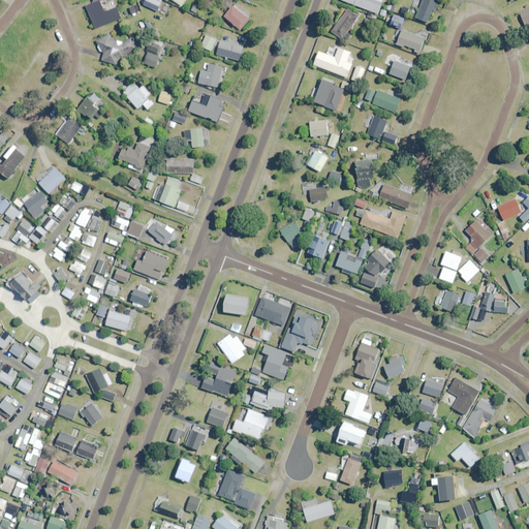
[(105,11),(101,0),(87,6),(95,30),(122,20),(118,7),(105,11)]
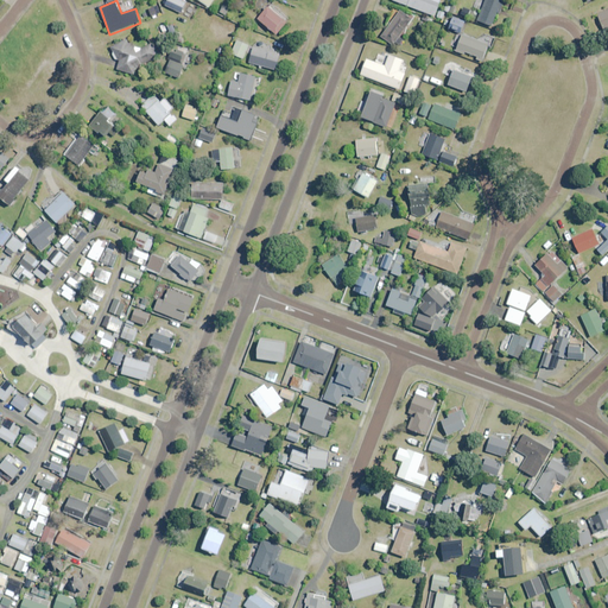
[(188,2),(182,0),(169,0),(166,6),(183,13),(188,2)]
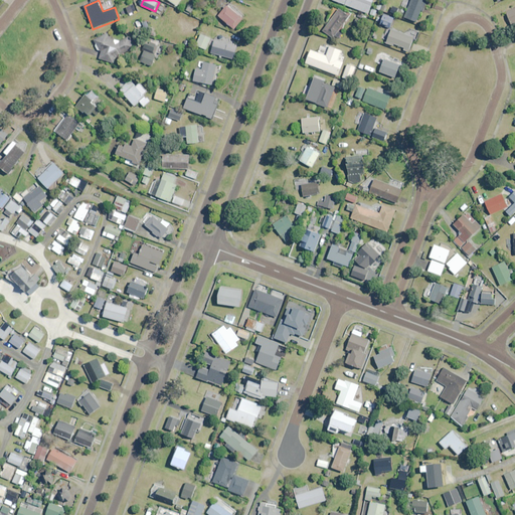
[(374,0),(336,0),(368,14),(374,0)]
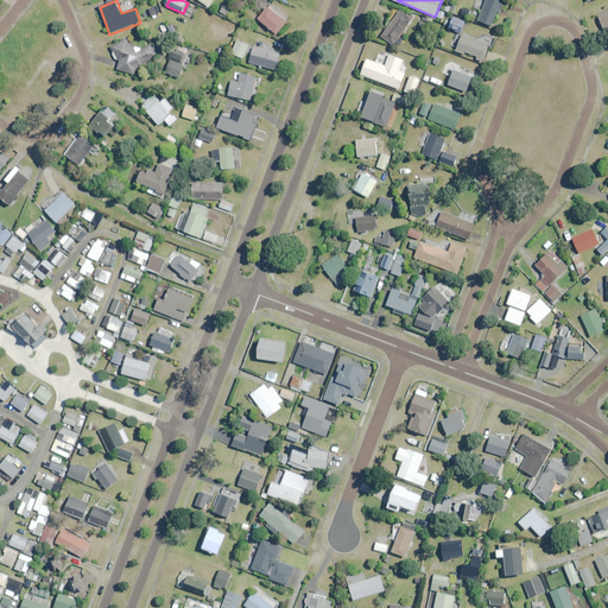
[(506,1),(501,0),(487,0),(481,13),(475,11),(472,18),(493,27),(499,13),(500,14),(506,1)]
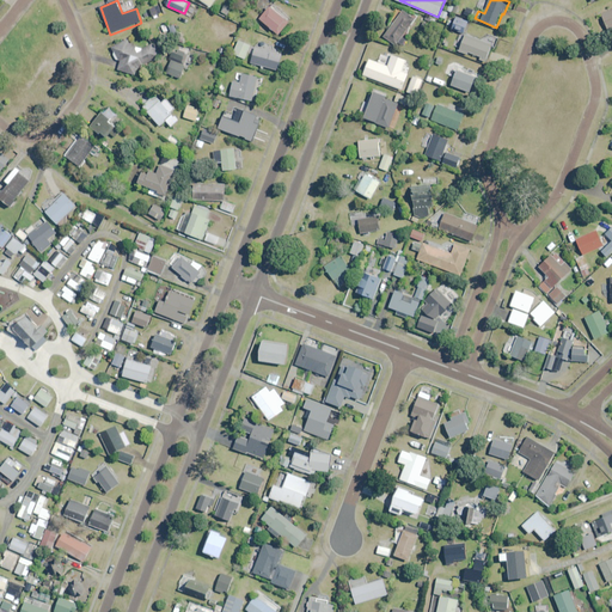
[(289,23),(271,7),(261,19),(280,35),(289,23)]
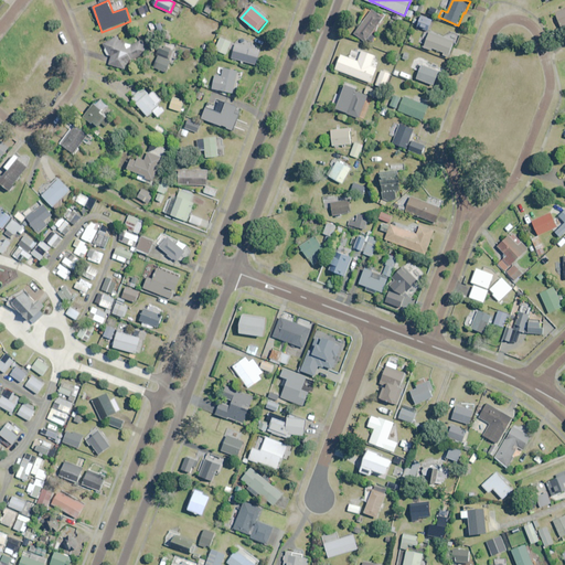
[(383,17),(371,9),(362,23),(360,21),(353,33),(368,42),(383,17)]
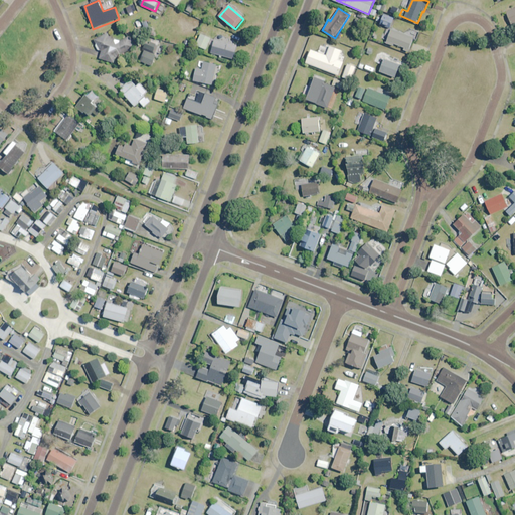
[(395,18),(384,14),(381,24),(391,28),(395,18)]
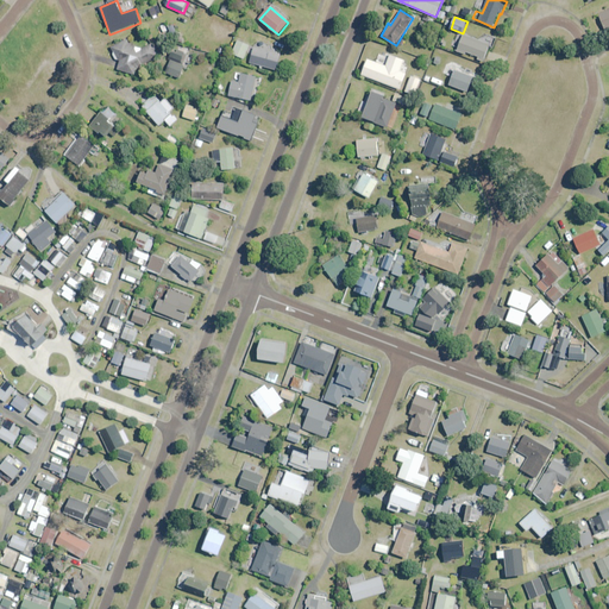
[(490,44),(463,36),(458,52),(465,55),(466,52),(485,58),(490,44)]
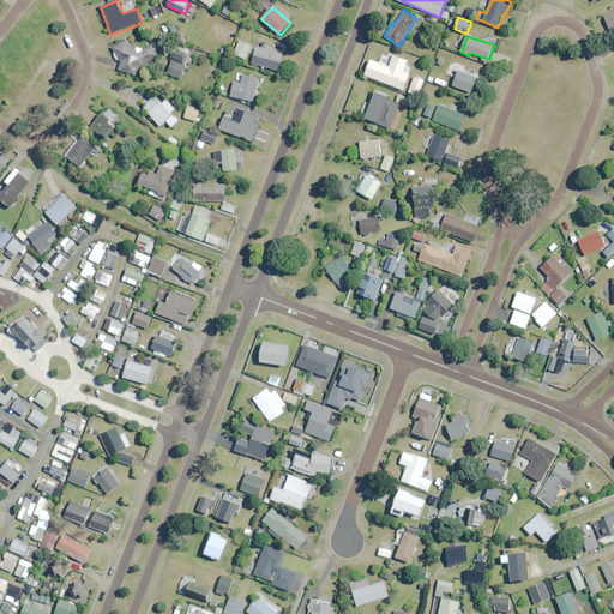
[(132,46),(128,41),(113,49),(119,60),(118,61),(127,78),(162,58),(155,44),(137,54),(132,46)]
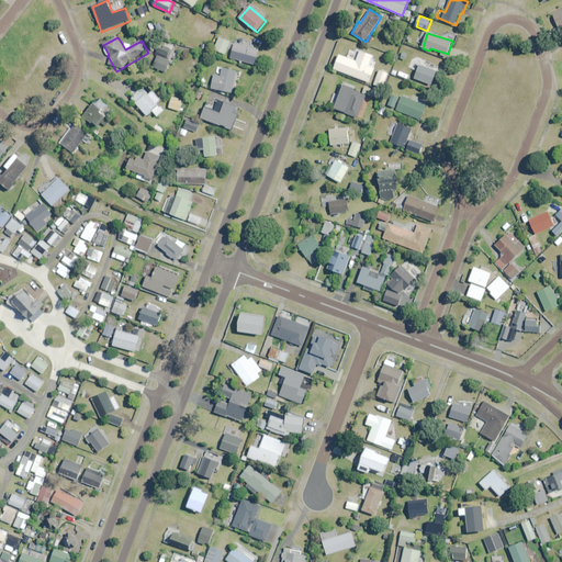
[(231,42),(220,37),(214,51),(225,55),(231,42)]
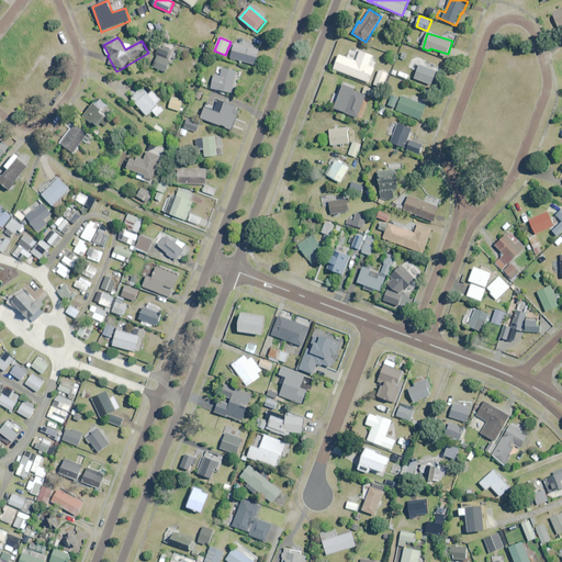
[(251,44),(242,41),(240,45),(234,43),(229,57),(256,65),(260,49),(250,47),(251,44)]
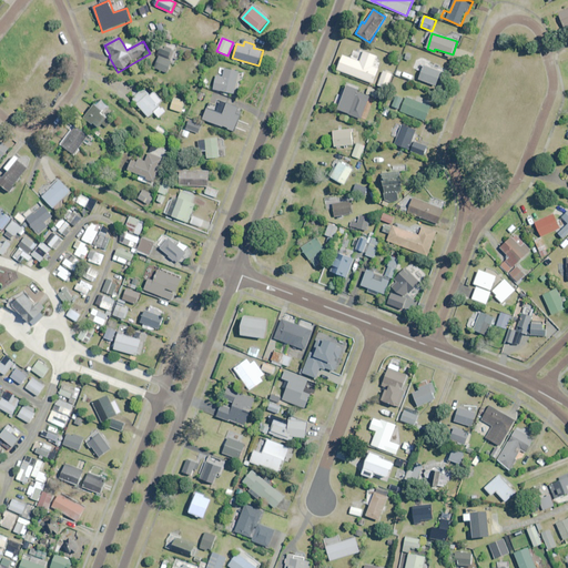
[(377,57),(357,50),(356,54),(363,57),(361,62),(343,57),(338,71),(375,83),(379,69),(374,67),(377,57)]
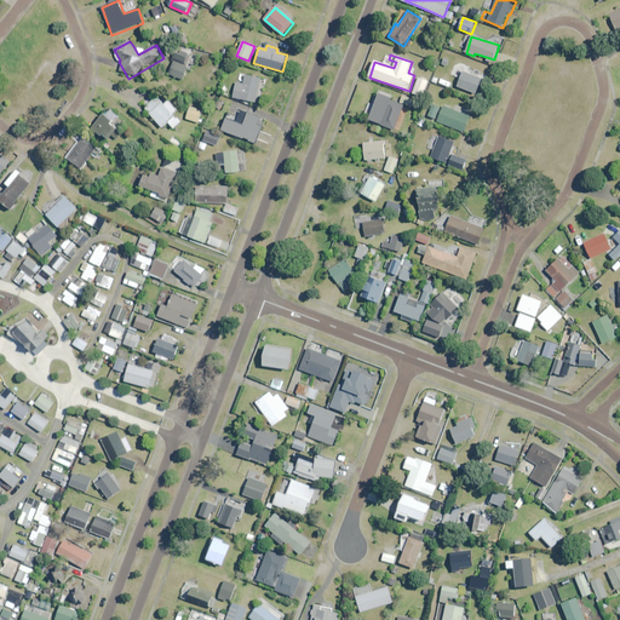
[(174,63),(170,76),(183,81),(188,69),(174,63)]
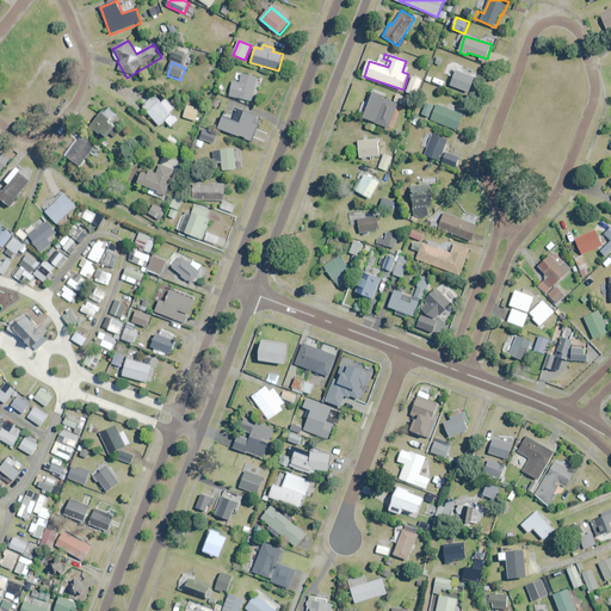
[(475,78),(456,72),(451,86),(470,92),(475,78)]
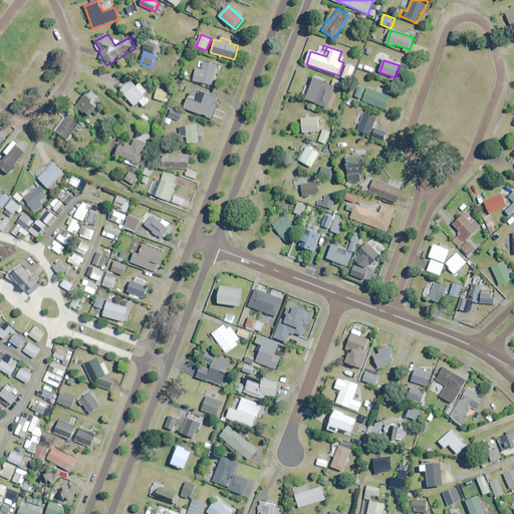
[(217,65),(204,62),(202,70),(196,69),(194,81),(213,84),(217,65)]
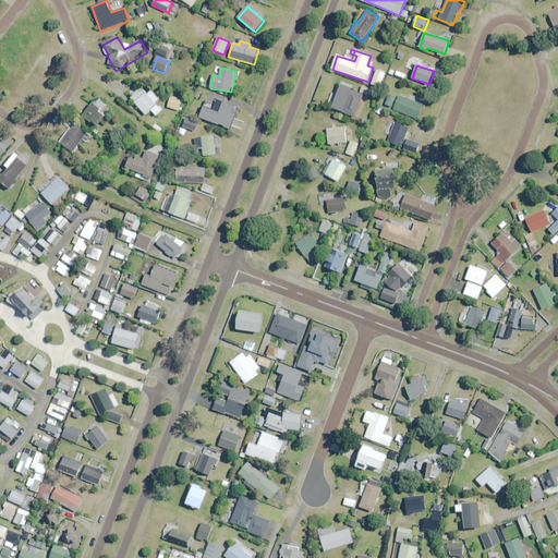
[(386,73),(377,70),(372,84),(380,87),(386,73)]
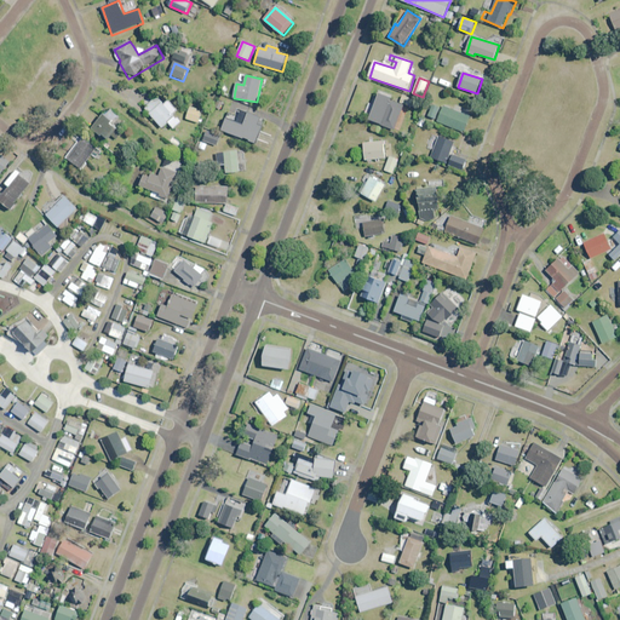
[(392,98),(380,93),(369,120),(395,130),(405,105),(391,101),(392,98)]
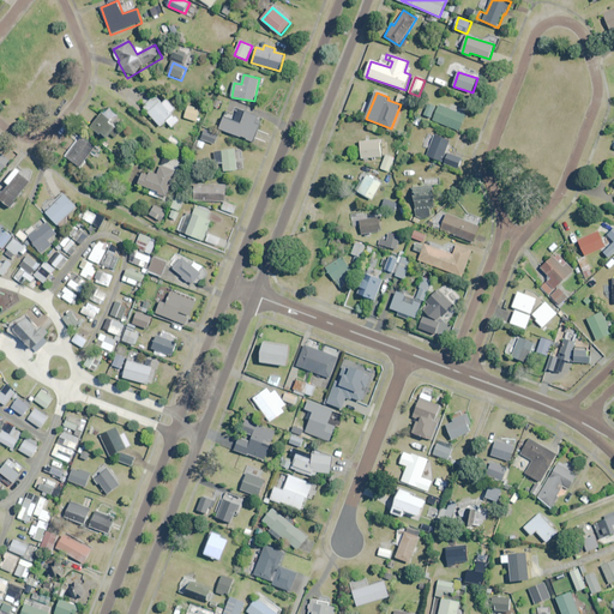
[(173,127),(180,121),(173,114),(181,107),(170,95),(162,103),(157,97),(154,101),(150,96),(142,104),(162,127),(168,121),(173,127)]
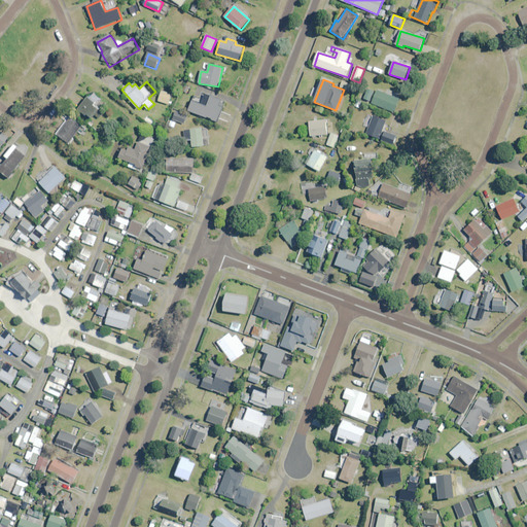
[(173,94),(163,91),(159,101),(169,104),(173,94)]
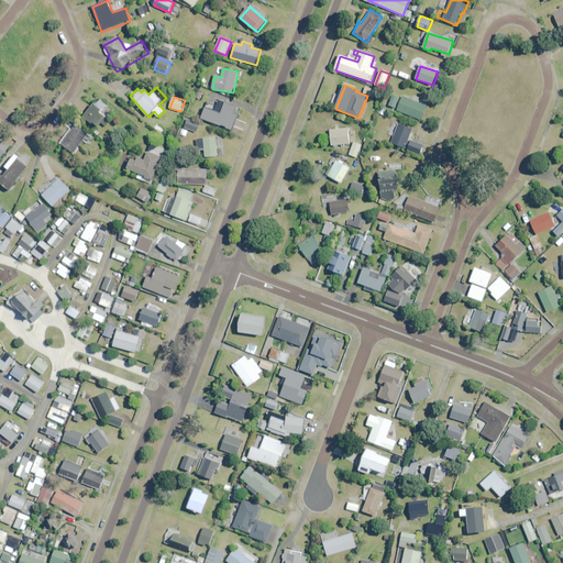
[(428,106),(403,97),(397,111),(422,120),(428,106)]
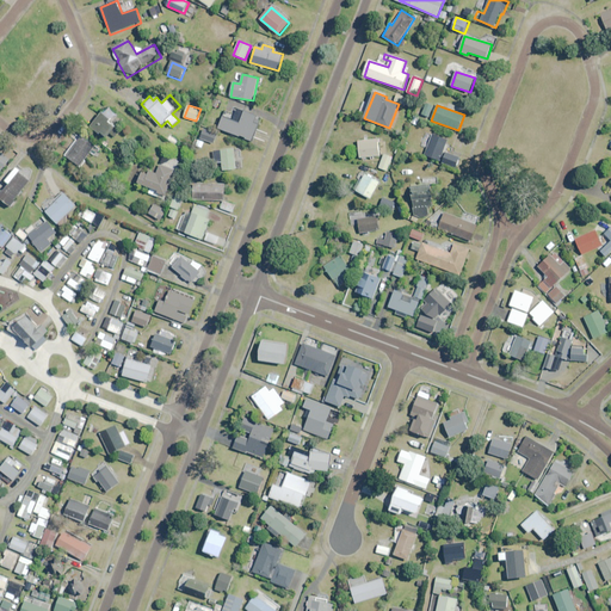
[(258,115),(234,106),(232,115),(226,113),(221,130),(254,141),(261,121),(257,118),(258,115)]
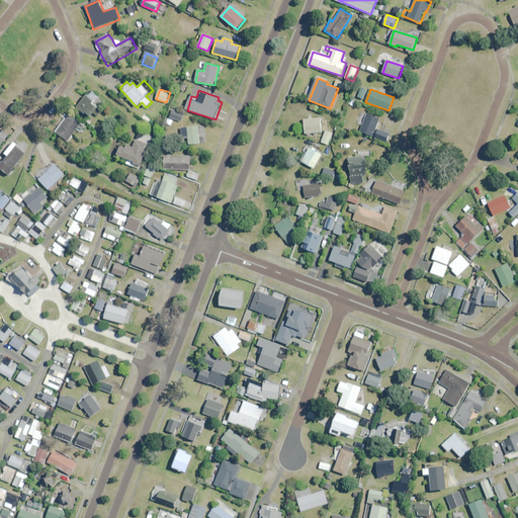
[(98,97),(92,92),(88,98),(86,96),(78,107),(90,116),(98,106),(94,103),(98,97)]
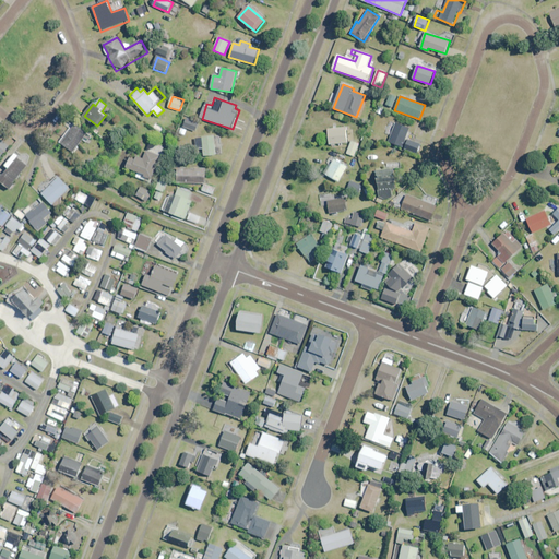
[(199,123),(187,119),(183,127),(197,131),(199,123)]
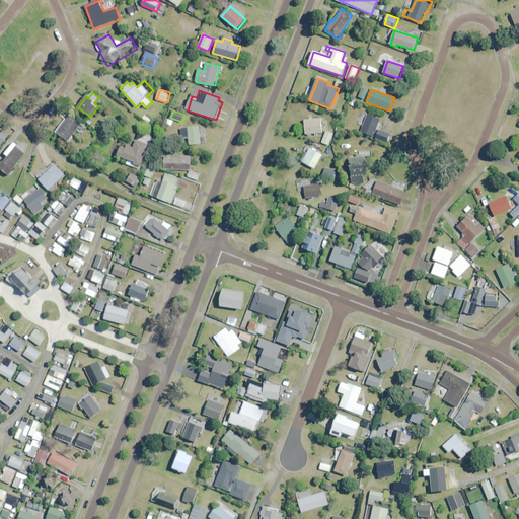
[(153,121),(145,115),(143,119),(151,124),(153,121)]
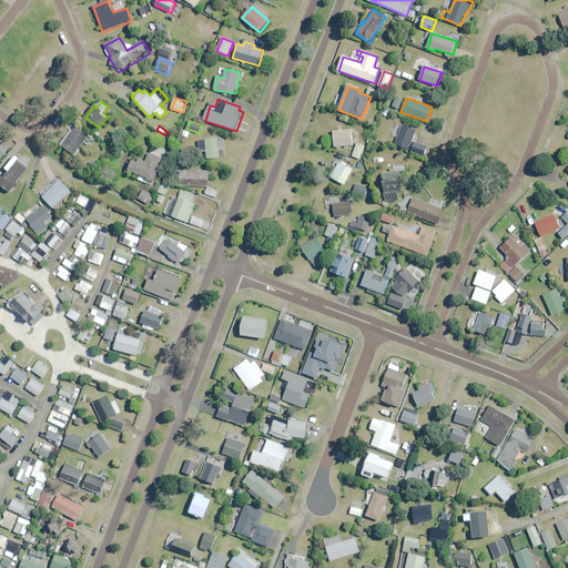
[(417,131),(403,125),(395,145),(425,156),(428,146),(413,142),(417,131)]
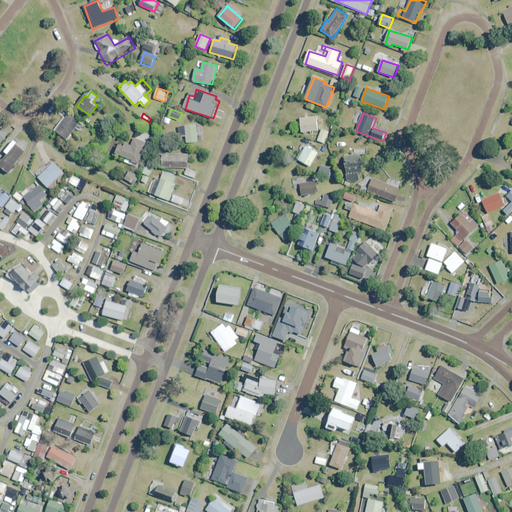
[(84,125),(69,114),(57,132),(68,140),(76,128),(80,131),(84,125)]
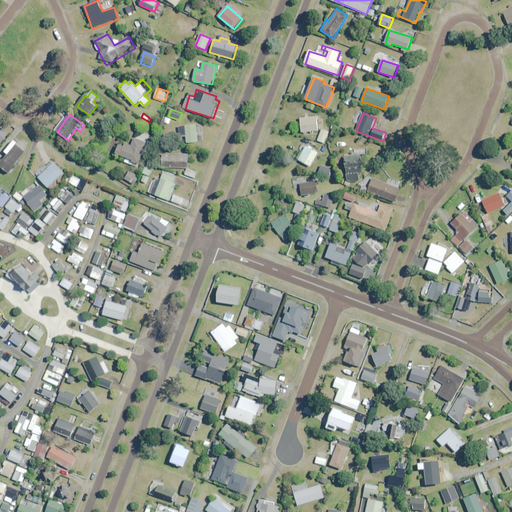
[(318,131),(317,117),(301,118),(302,132),(318,131)]
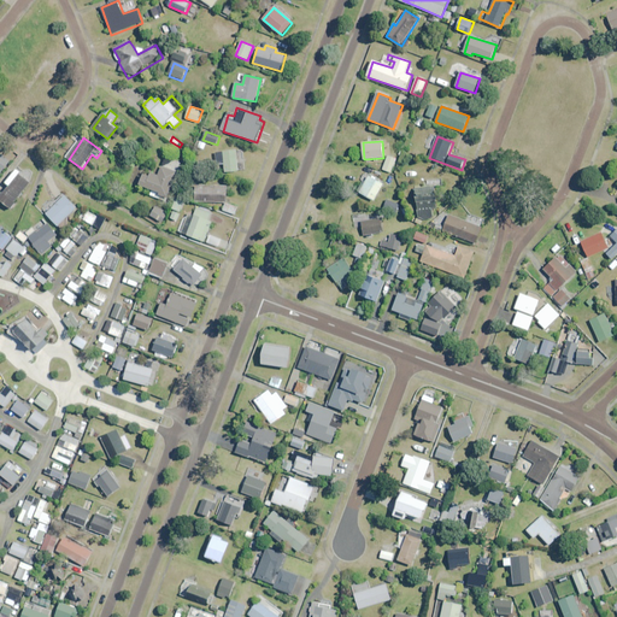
[(240,171),(236,151),(217,153),(218,165),(224,164),(225,172),(240,171)]
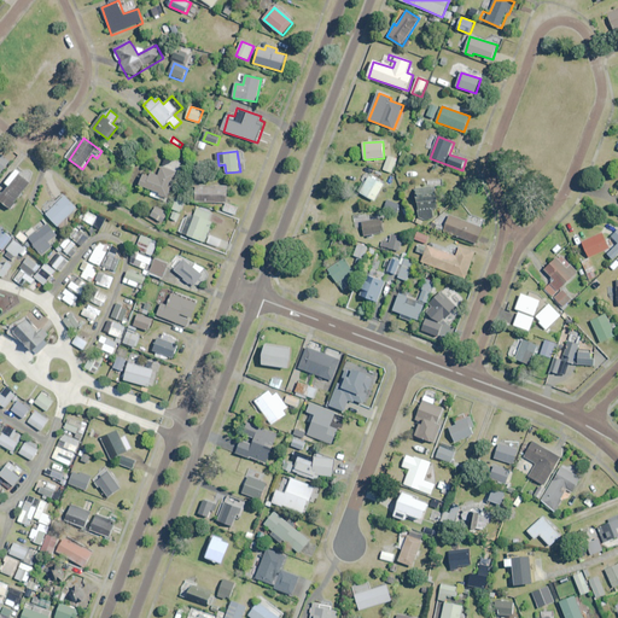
[(0,175),(11,162),(0,152),(0,175)]
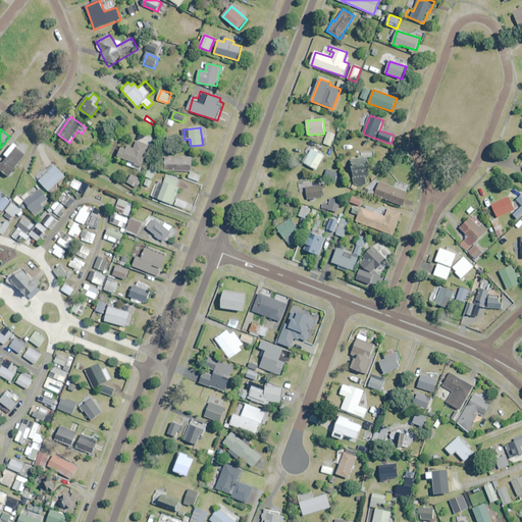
[(335,134),(329,132),(325,144),(331,146),(335,134)]
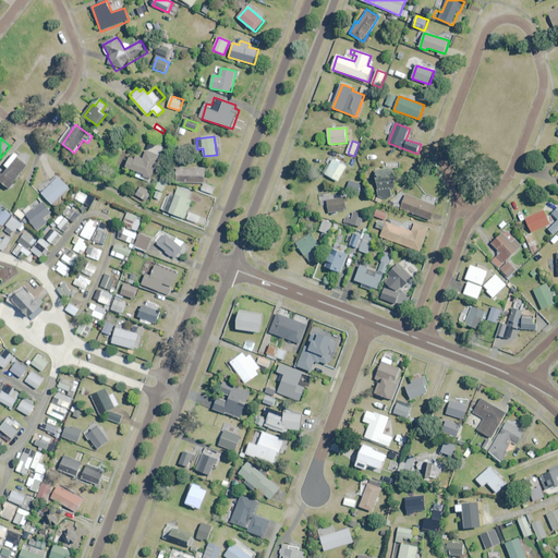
[(148,152),(146,156),(142,154),(138,162),(131,158),(126,168),(140,172),(138,178),(146,180),(147,178),(152,180),(157,168),(158,168),(162,157),(148,152)]
